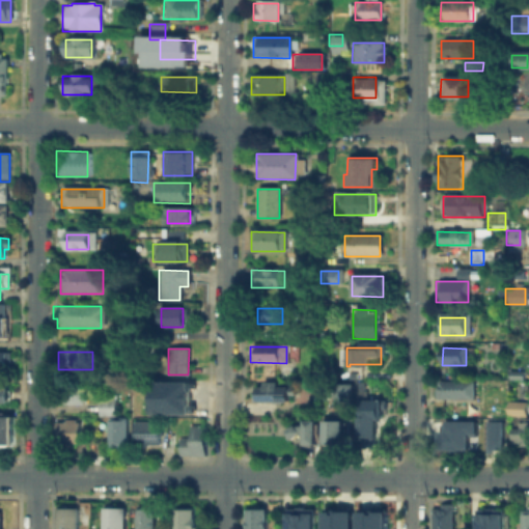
[(0,354),(8,354),(8,368),(0,368),(0,354)]
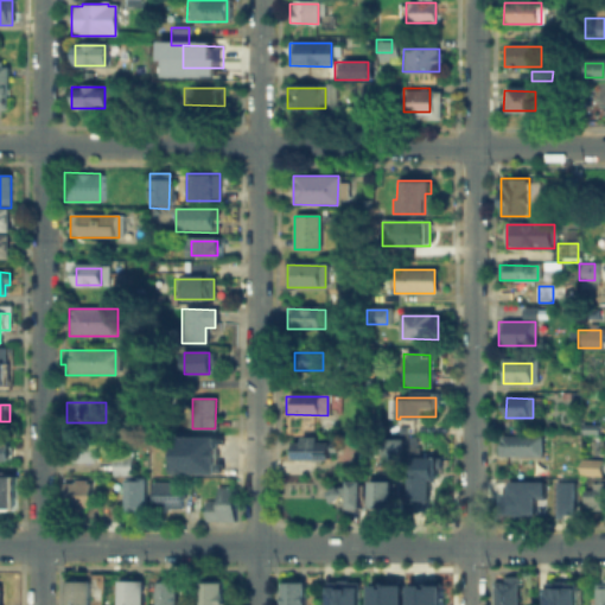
[(577,434),(577,420),(597,421),(597,435),(577,434)]
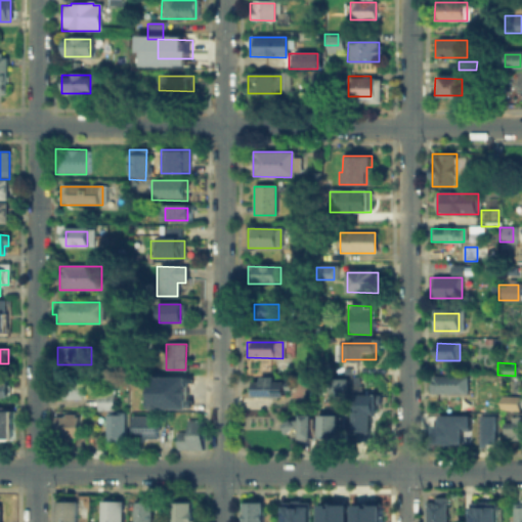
[(431,394),(431,376),(467,377),(467,394),(431,394)]
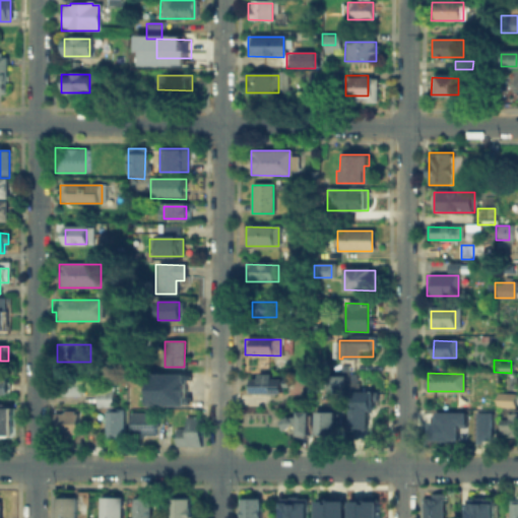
[(324,394),(324,375),(339,375),(339,394),(324,394)]
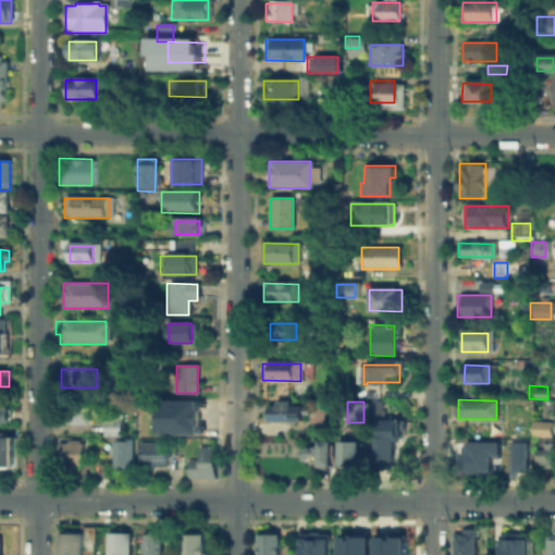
[(197,405),(197,433),(175,433),(175,405),(197,405)]
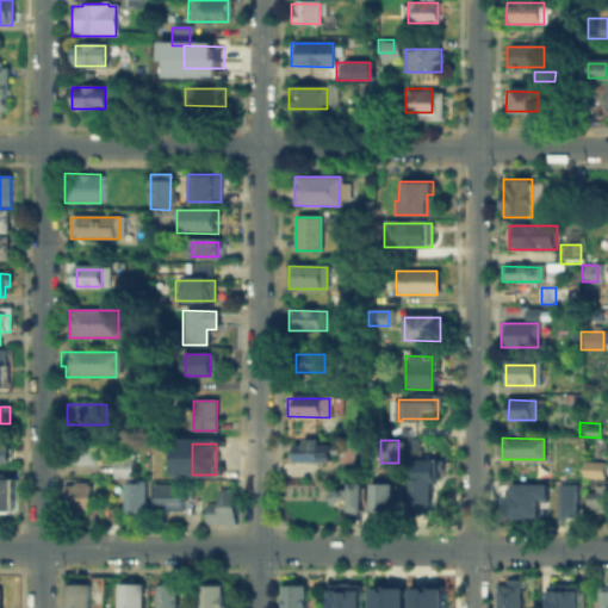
[(97,445),(95,465),(75,465),(75,445),(97,445)]
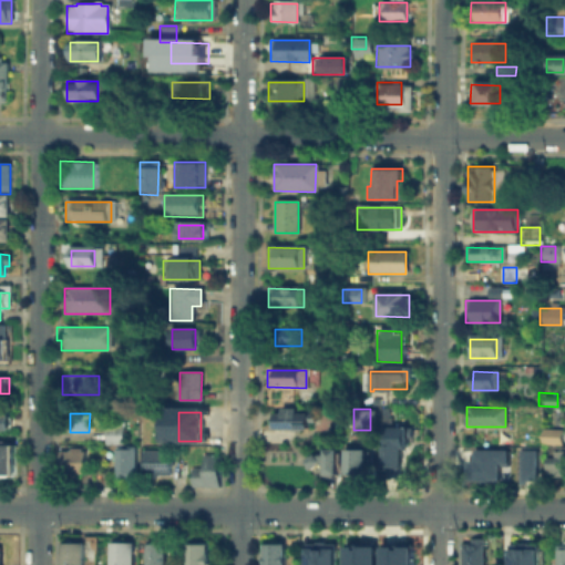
[(277,413),(304,413),(304,429),(277,429),(277,413)]
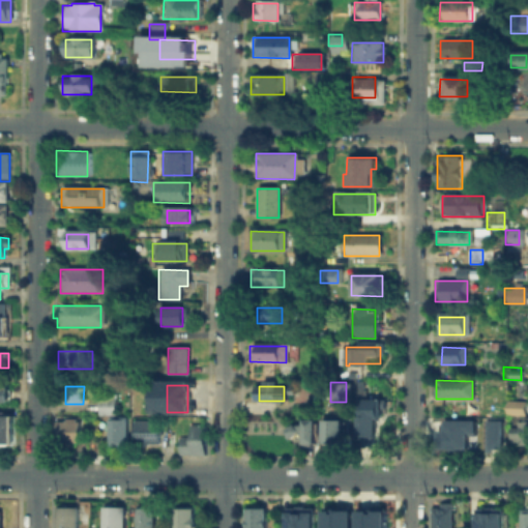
[(96,412),(96,397),(113,397),(113,412),(96,412)]
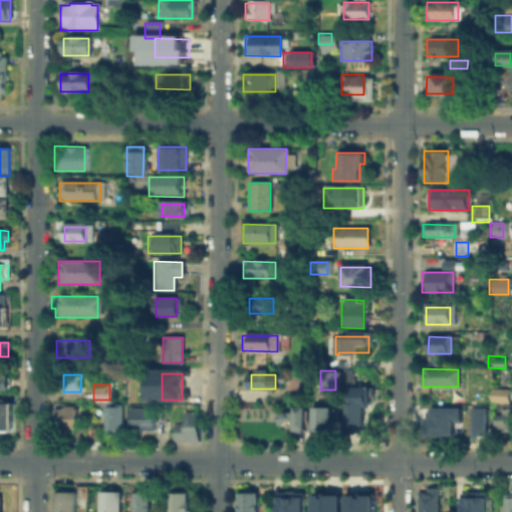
[(366,388),(366,408),(360,408),(360,426),(343,426),(343,388),(366,388)]
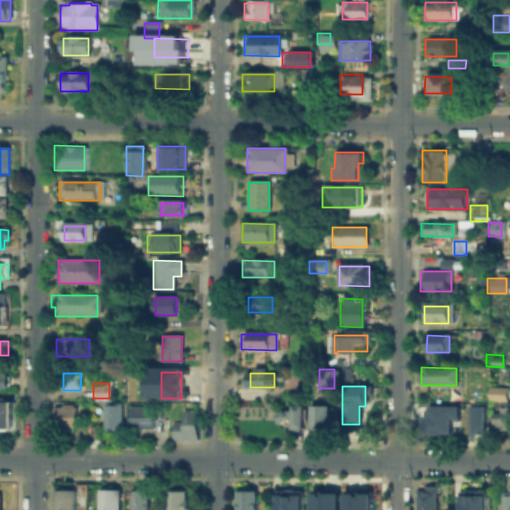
[(505,386),(505,400),(489,400),(489,386),(505,386)]
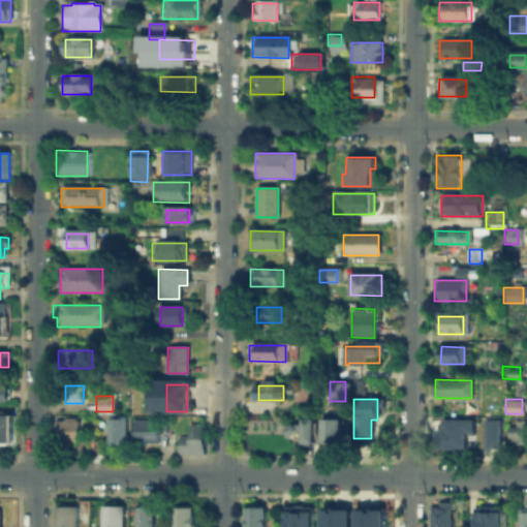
[(0,414),(11,414),(11,445),(0,444),(0,414)]
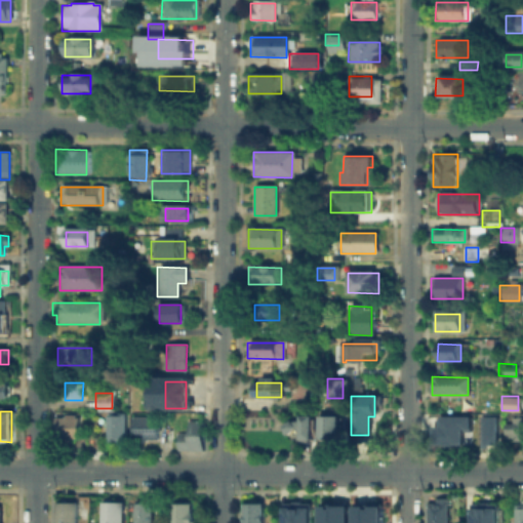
[(105,444),(105,414),(123,414),(123,444),(105,444)]
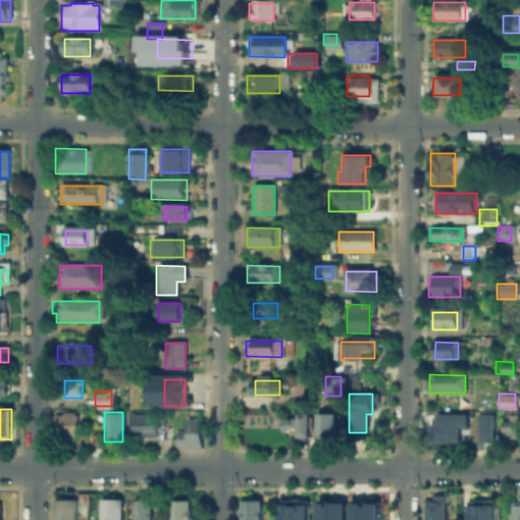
[(308,412),(308,438),(295,438),(296,425),(291,425),(282,430),(277,422),(283,416),(287,417),(295,416),(295,412),(308,412)]
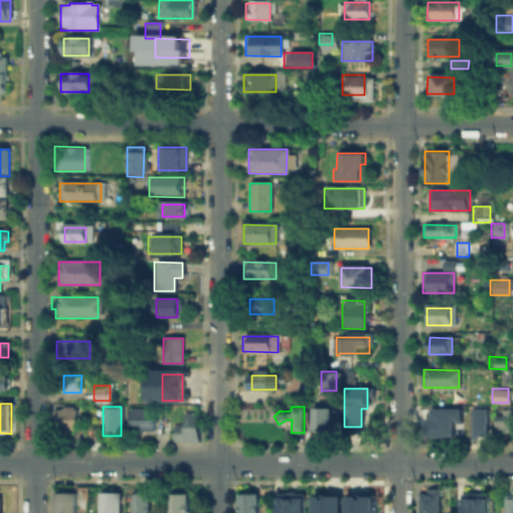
[(310,407),(325,407),(325,426),(310,426),(310,407)]
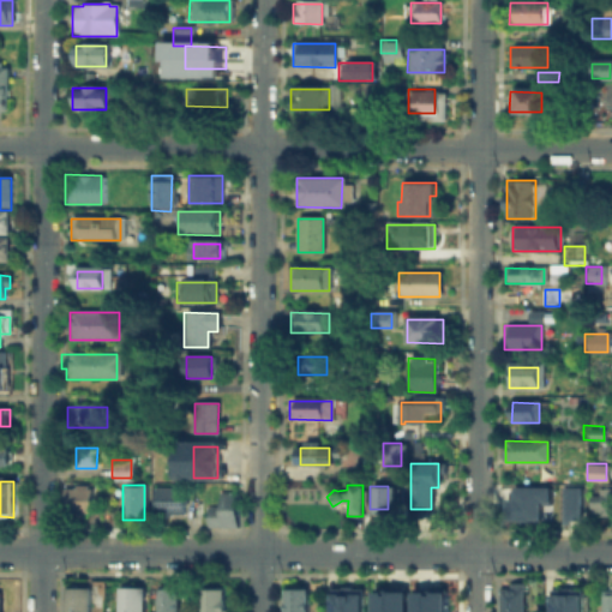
[(90,487),(90,516),(63,516),(64,487),(90,487)]
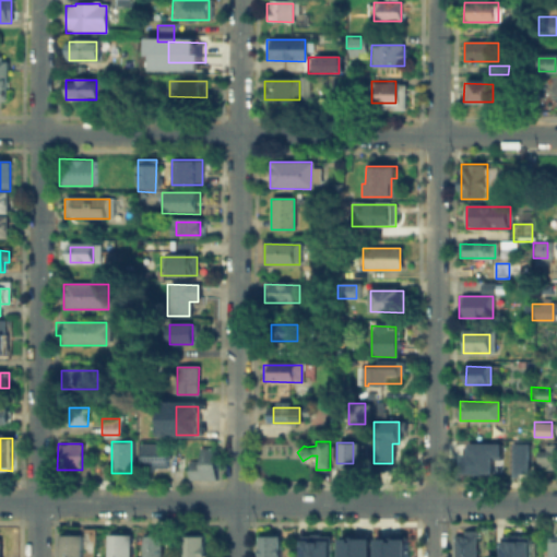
[(489,474),(458,474),(458,445),(489,445),(489,474)]
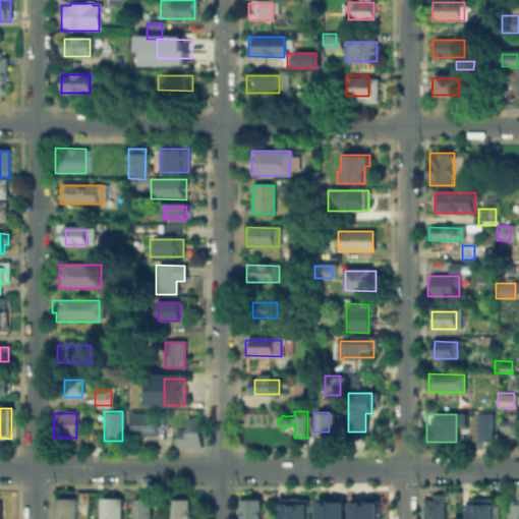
[(474,442),(474,414),(491,414),(491,442),(474,442)]
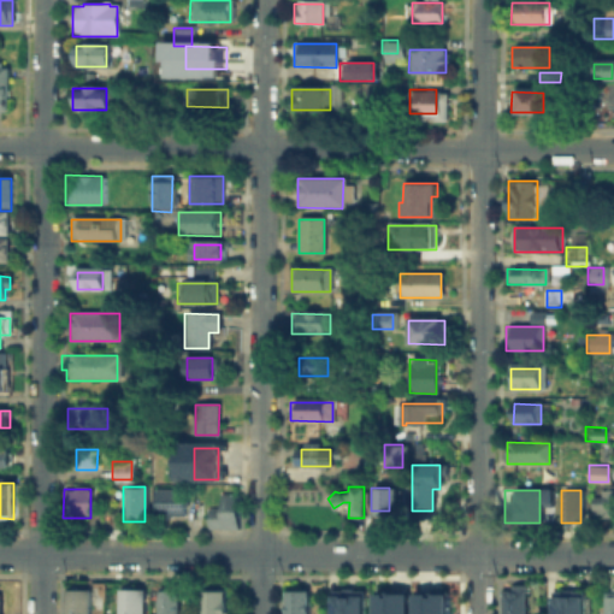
[(613,518),(596,518),(589,518),(589,500),(596,500),(596,490),(613,490),(613,518)]
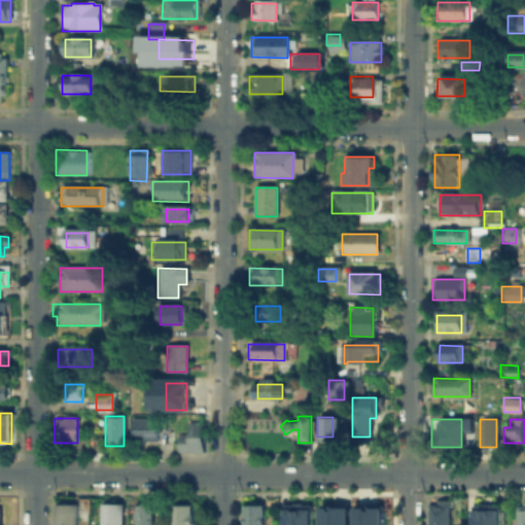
[(131,420),(155,421),(155,443),(131,442),(131,420)]
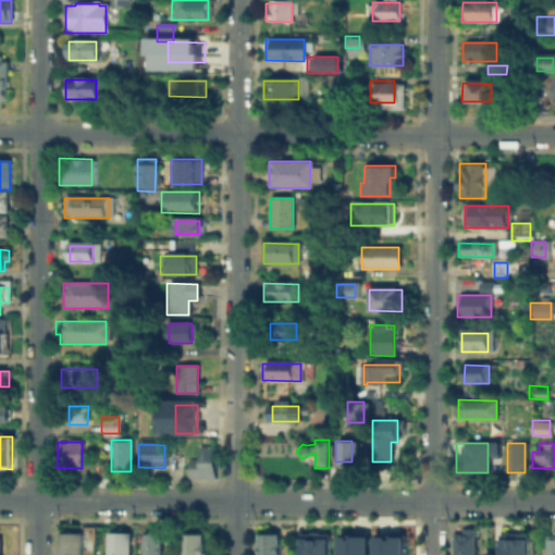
[(196,479),(186,479),(186,460),(196,460),(196,445),(213,445),(213,479),(196,479)]
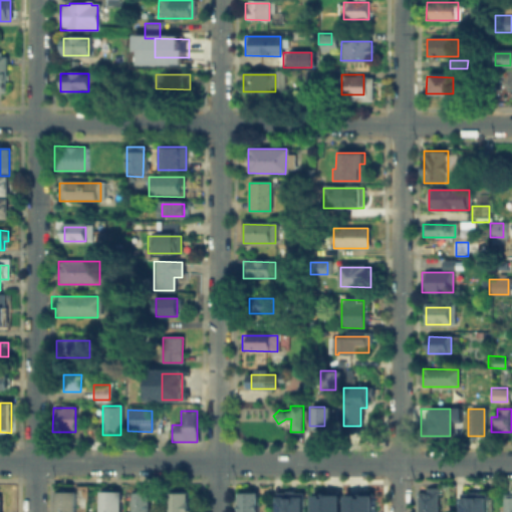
[(417,511),(417,493),(426,493),(426,487),(437,487),(437,511),(417,511)]
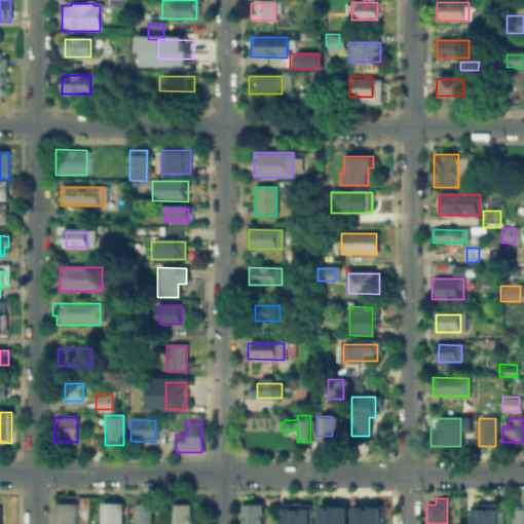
[(137,523),(137,502),(152,502),(152,523),(137,523)]
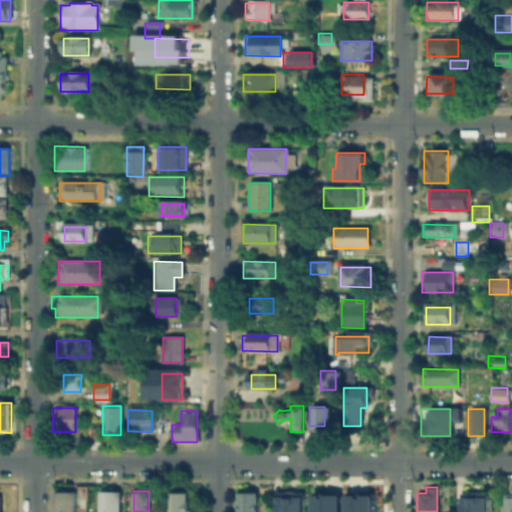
[(345,511),(345,493),(359,493),(359,491),(365,491),(365,493),(374,493),(374,511),(345,511)]
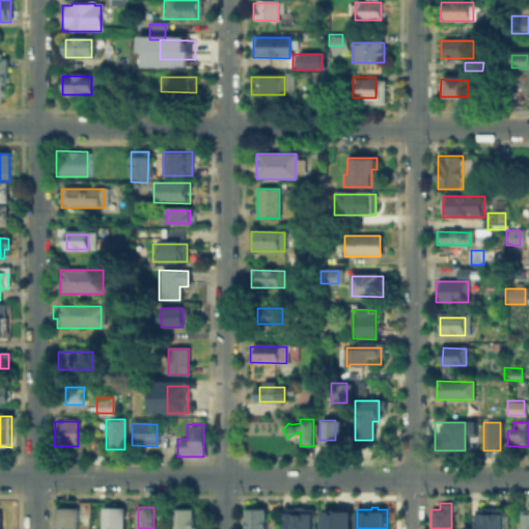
[(311,509),(311,528),(284,528),(284,509),(311,509)]
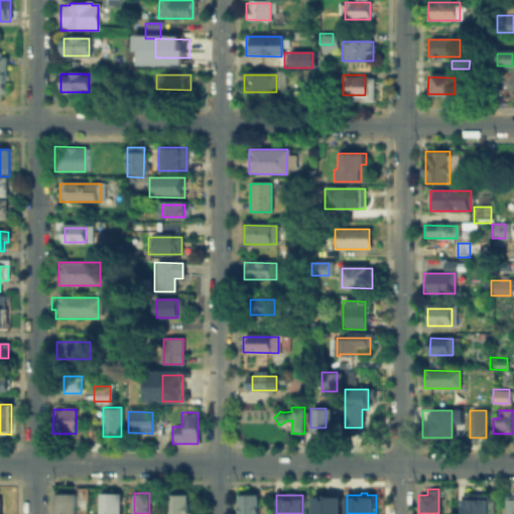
[(119,496),(119,513),(98,513),(98,496),(119,496)]
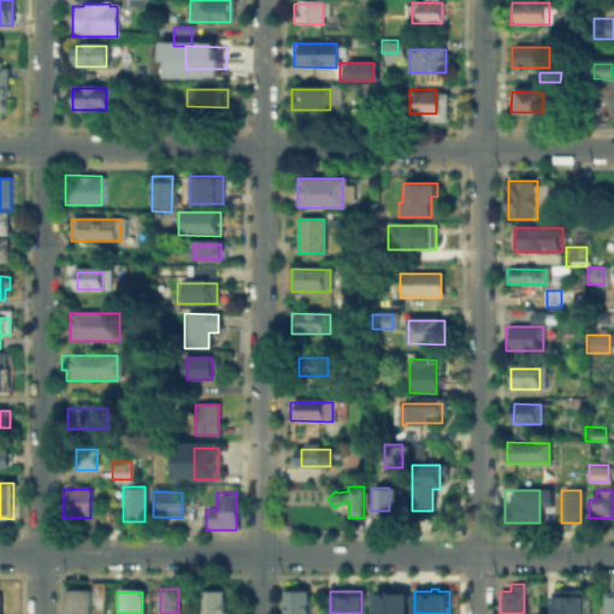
[(284,613),(284,592),(306,592),(306,613),(284,613)]
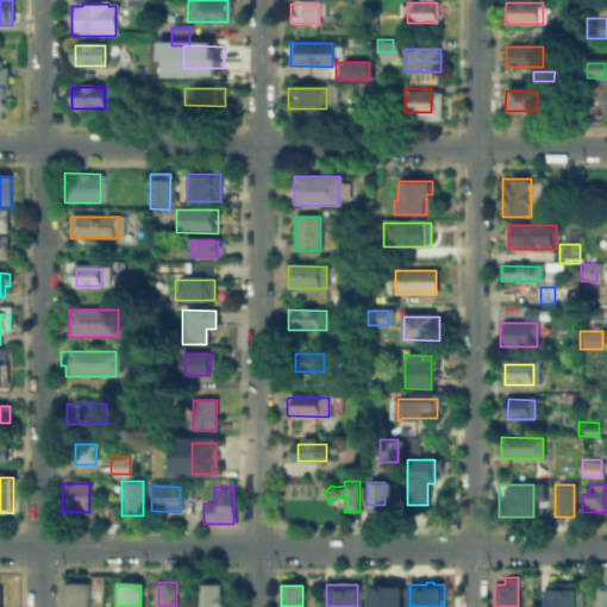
[(88,588),(87,606),(63,606),(63,587),(88,588)]
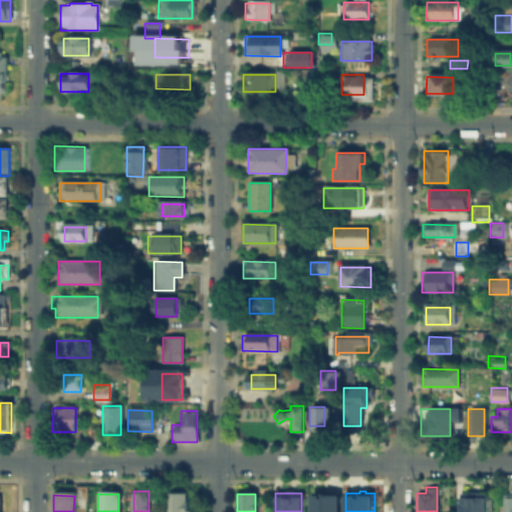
[(501,511),(502,495),(511,495),(511,511),(501,511)]
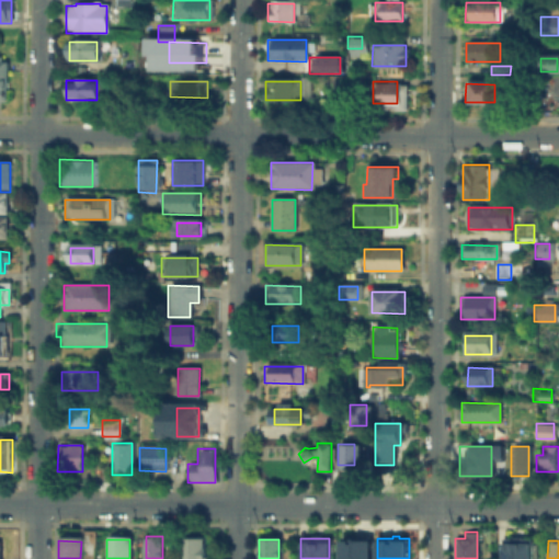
[(203,542),(203,558),(184,558),(184,542),(203,542)]
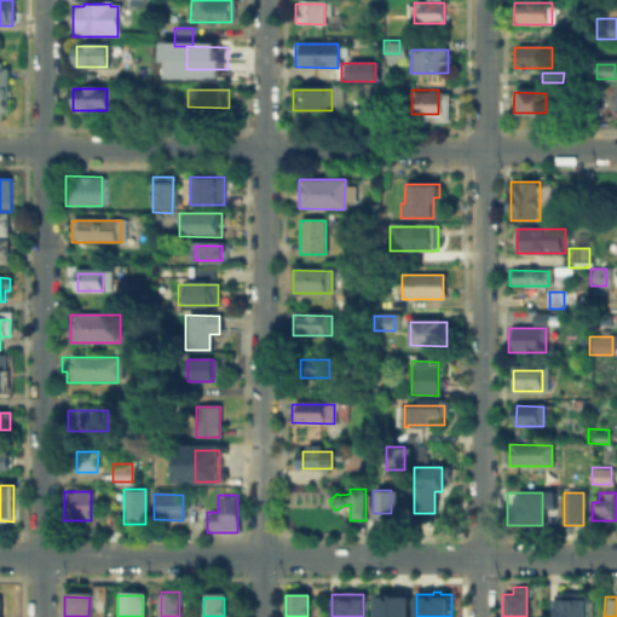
[(408,598),(408,616),(374,616),(374,598),(408,598)]
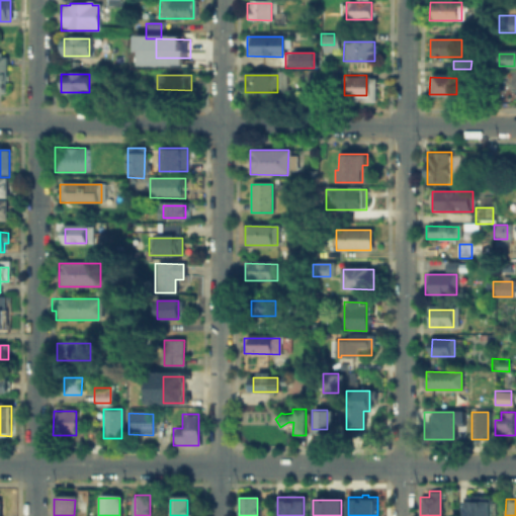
[(462,515),(462,501),(487,501),(487,515),(462,515)]
